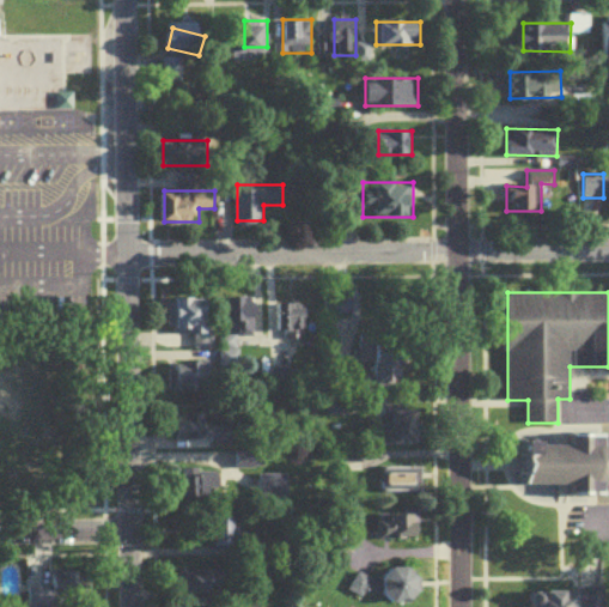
[(237,335),(255,335),(256,297),(223,296),(221,366),(237,366),(237,335)]
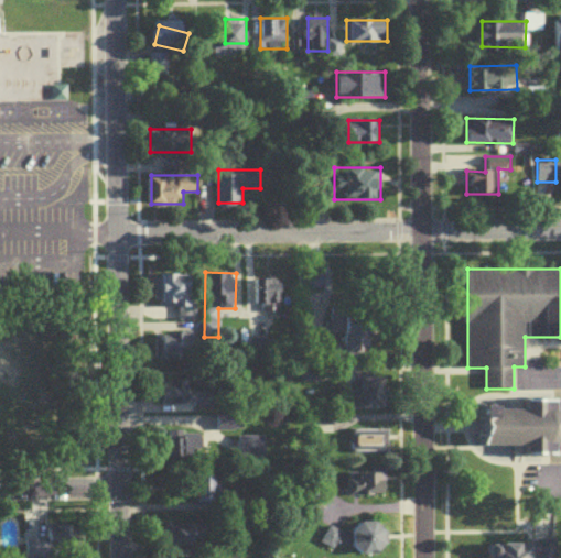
[(179,320),(196,320),(196,273),(163,273),(163,304),(179,304),(179,320)]
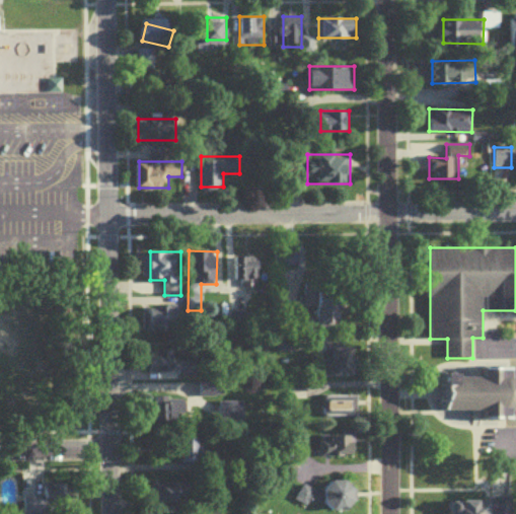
[(259,286),(259,257),(231,257),(231,286),(259,286)]
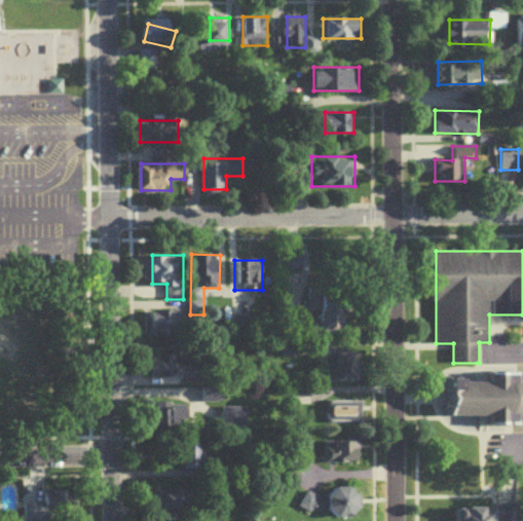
[(308,310),(321,310),(321,331),(347,331),(347,290),(308,290),(308,310)]
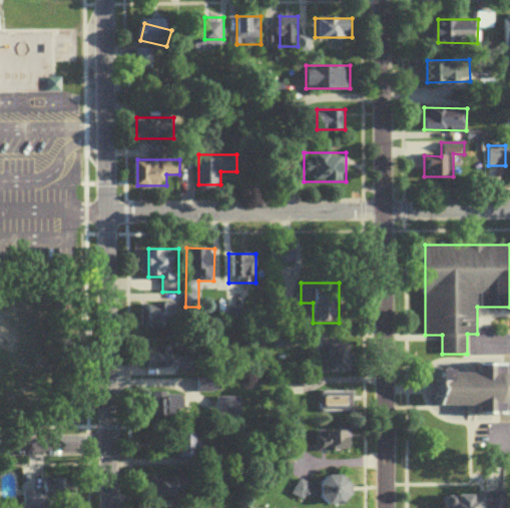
[(144,328),(176,328),(176,302),(144,302),(144,328)]
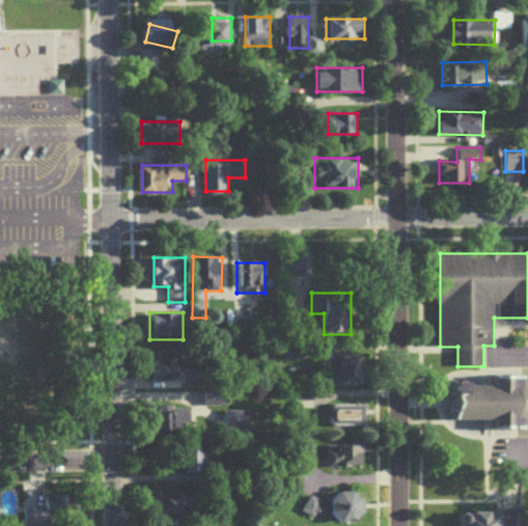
[(362,354),(337,354),(337,366),(330,366),(330,386),(362,386),(362,354)]
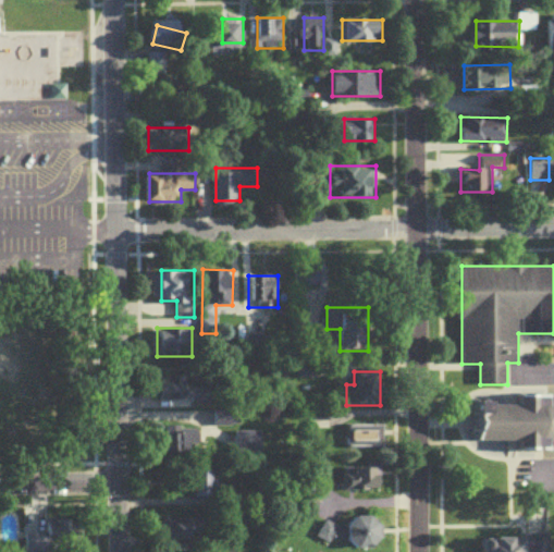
[(158,406),(193,406),(193,372),(158,372),(158,406)]
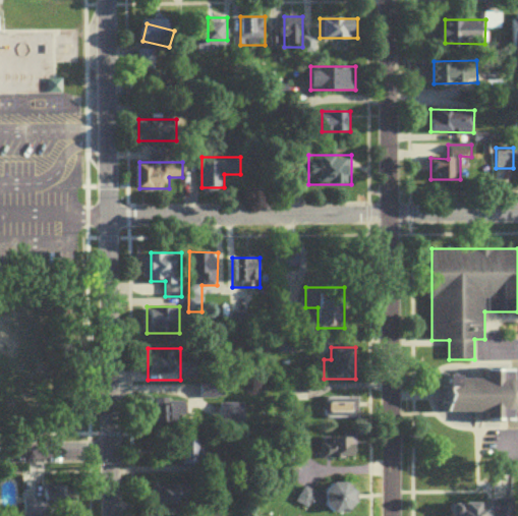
[(517,369),(491,370),(491,376),(441,377),(442,390),(451,390),(451,413),(502,412),(502,420),(517,420),(517,369)]
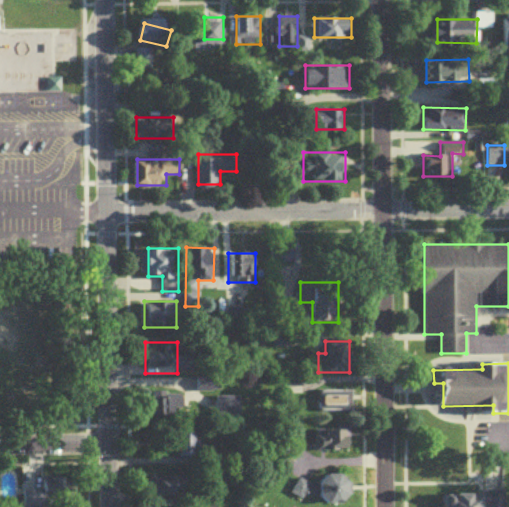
[(349,410),(349,391),(322,391),(322,410),(349,410)]
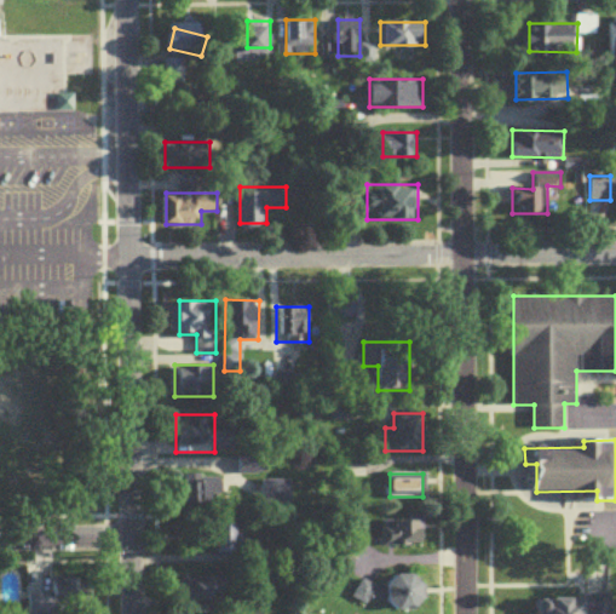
[(183,505),(222,505),(222,475),(183,475),(183,505)]
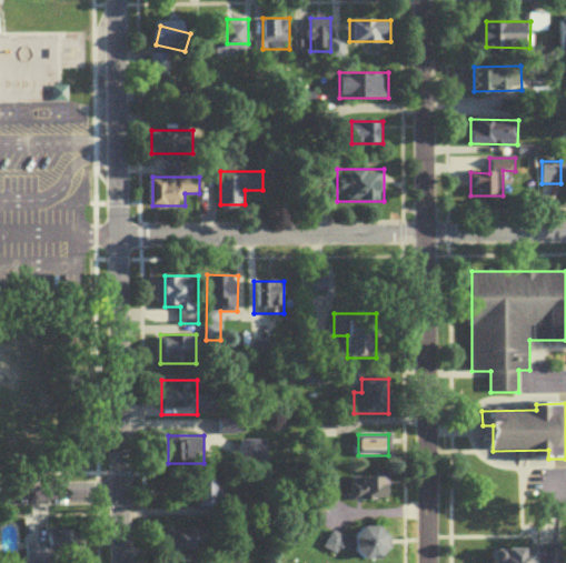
[(359,495),(388,496),(389,473),(360,471),(359,495)]
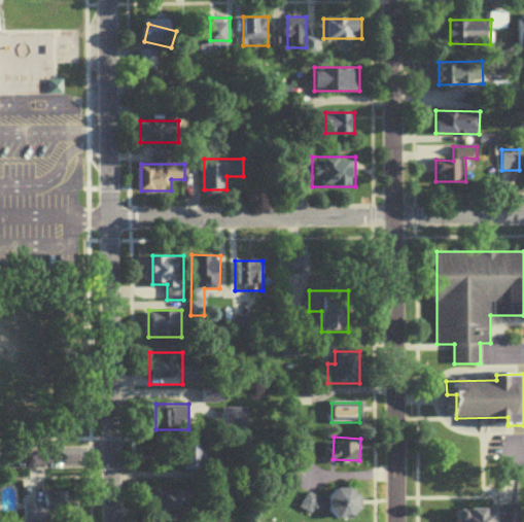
[(186,445),(186,466),(202,466),(202,445),(186,445)]
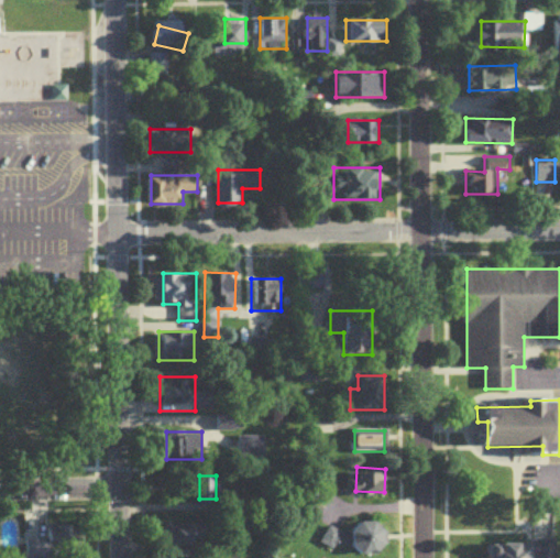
[(555,557),(555,512),(533,512),(534,543),(505,543),(505,557),(500,557),(555,557)]
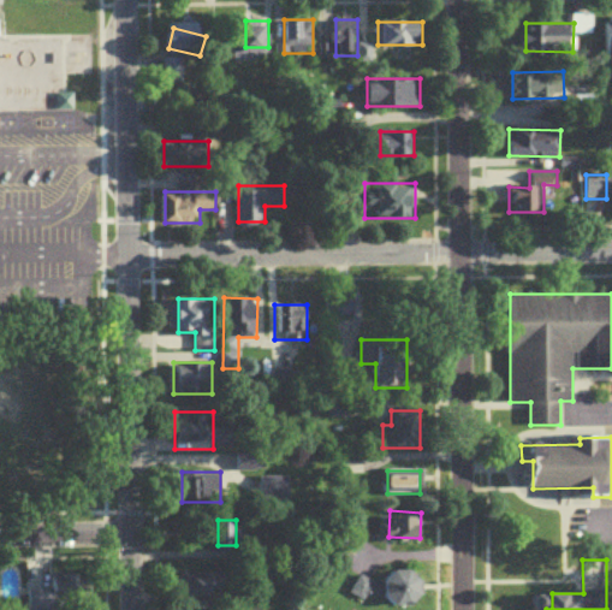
[(421,572),(387,572),(387,604),(421,604),(421,572)]
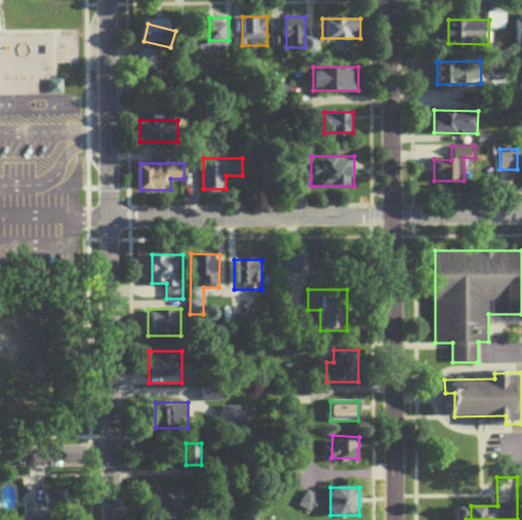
[(159,509),(177,509),(177,488),(159,488),(159,509)]
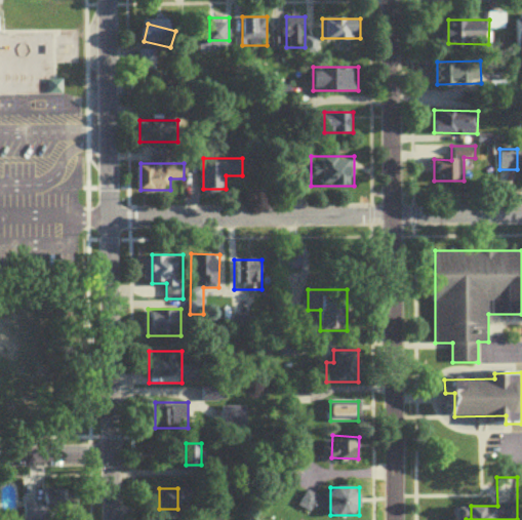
[(24,519),(72,519),(72,490),(38,490),(38,510),(24,510),(24,519)]
